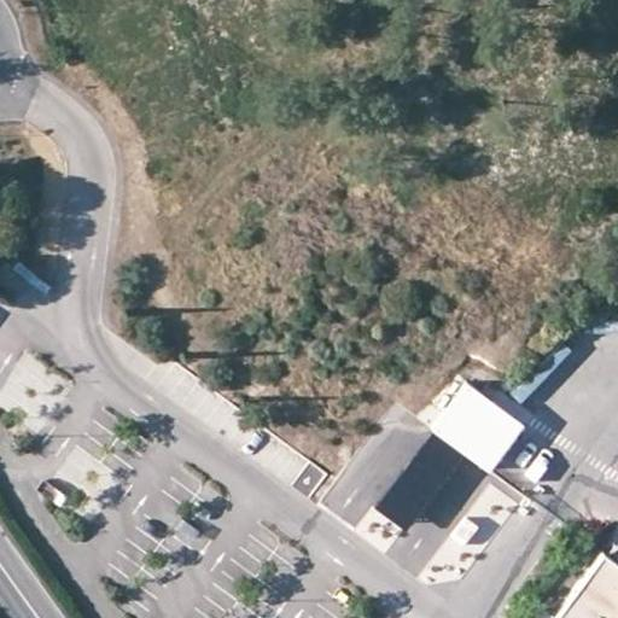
[(520,420),(464,379),(429,426),(433,431),(464,454),(485,467),(520,420)]
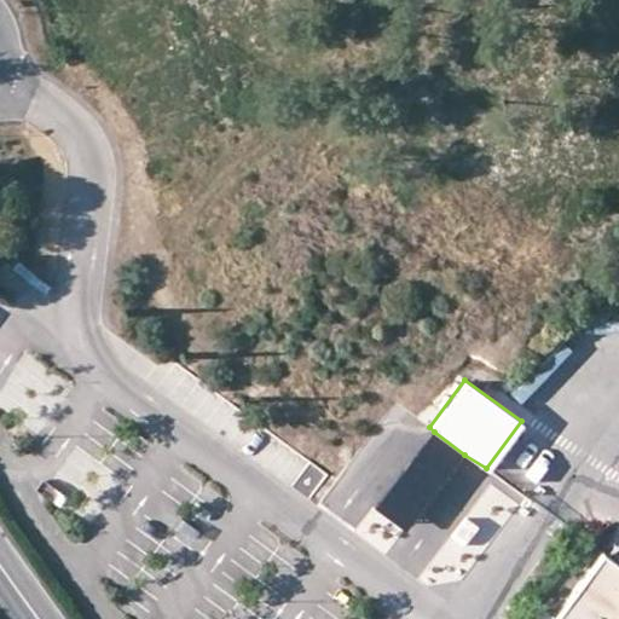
[(464,455),(434,432),(376,512),(406,533),(464,455)]
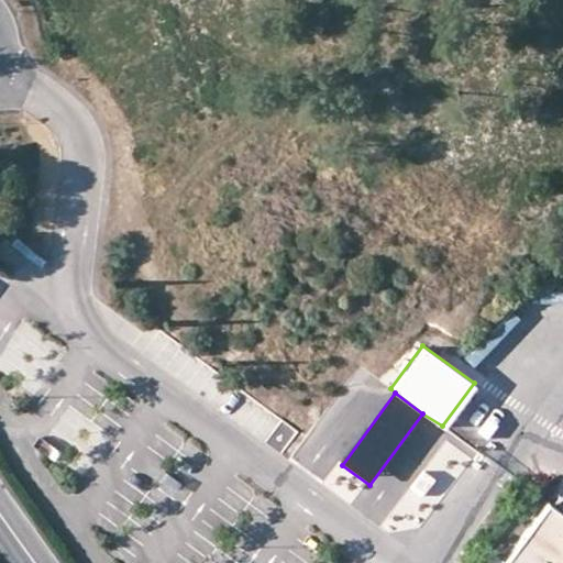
[(443,442),(379,529),(389,533),(419,529),(470,461),(443,442)]
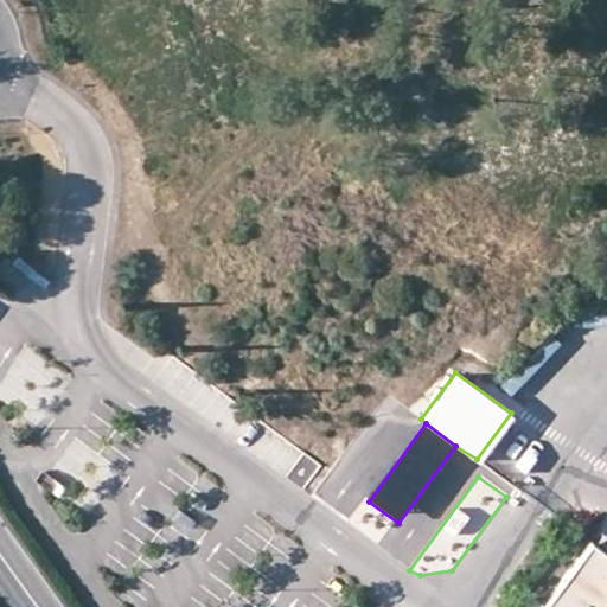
[(398,523),(369,502),(350,528),(379,549),(398,523)]
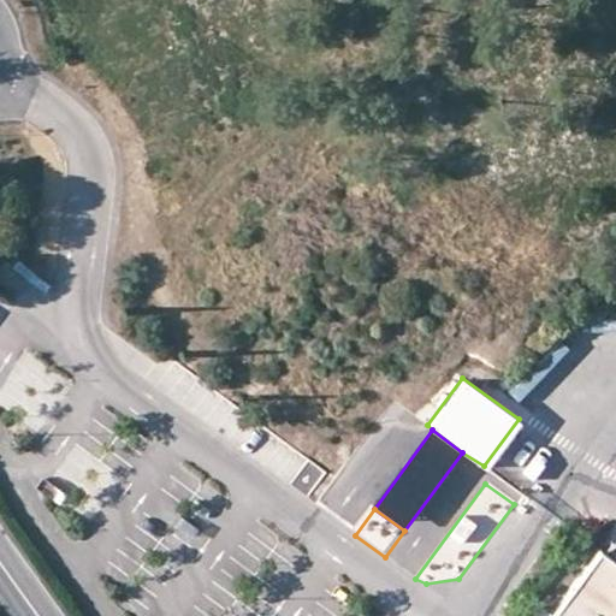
[(615,615),(615,564),(598,551),(550,615),(615,615)]
